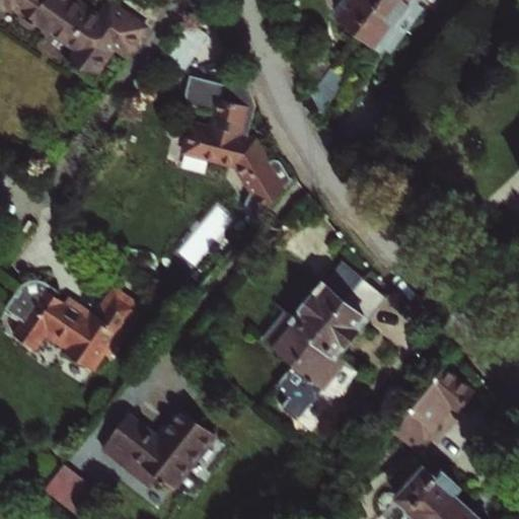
[(1,0),(3,9),(17,7),(23,12),(25,20),(34,26),(44,25),(81,51),(73,62),(76,64),(78,70),(86,76),(92,75),(95,77),(118,47),(130,56),(148,29),(115,7),(105,21),(79,4),(82,0),(1,0)]
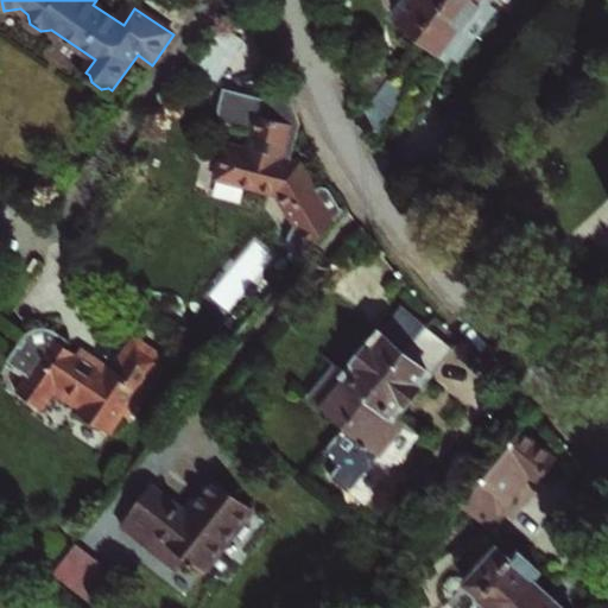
[(448,56),(488,0),(410,0),(397,18),(448,56)]
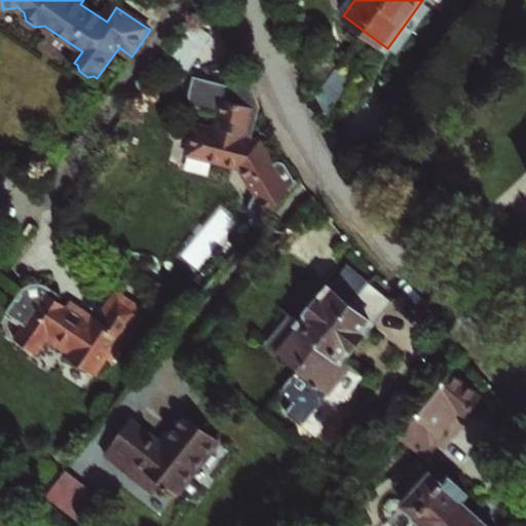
[(329,47),(300,60),(306,75),(336,63),(329,47)]
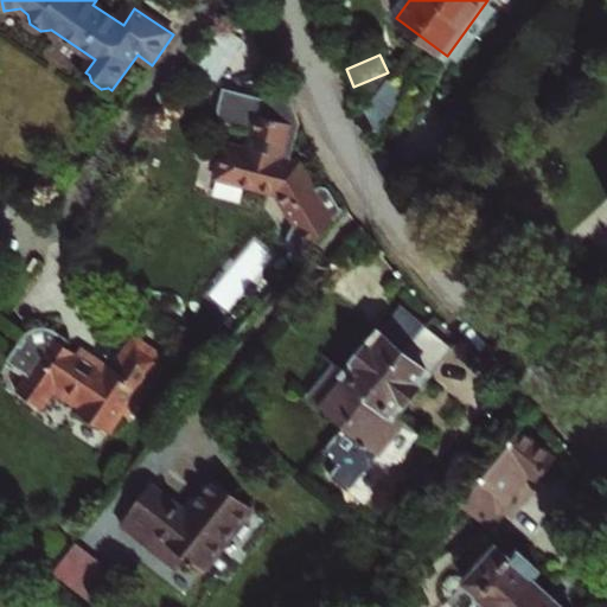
[(376,131),(406,93),(389,80),(366,112),(376,131)]
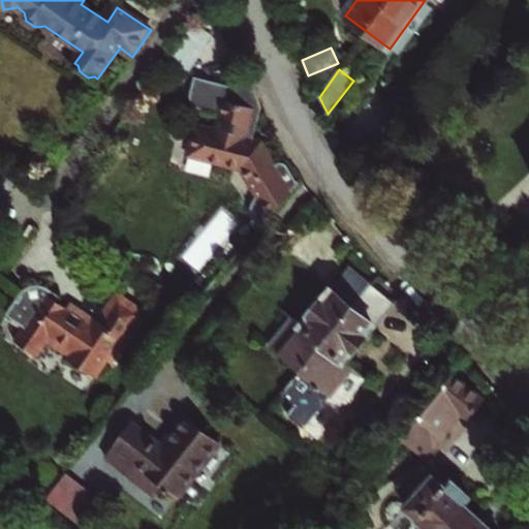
[(245,82),(223,89),(185,83),(182,102),(183,106),(183,109),(187,113),(191,115),(195,116),(216,119),(214,136),(195,133),(190,162),(243,172),(259,198),(253,207),(251,213),(251,218),(255,221),(261,226),(298,183),(285,163),(283,163),(281,162),(279,163),(274,165),(260,145),(254,144),(259,107),(245,82)]
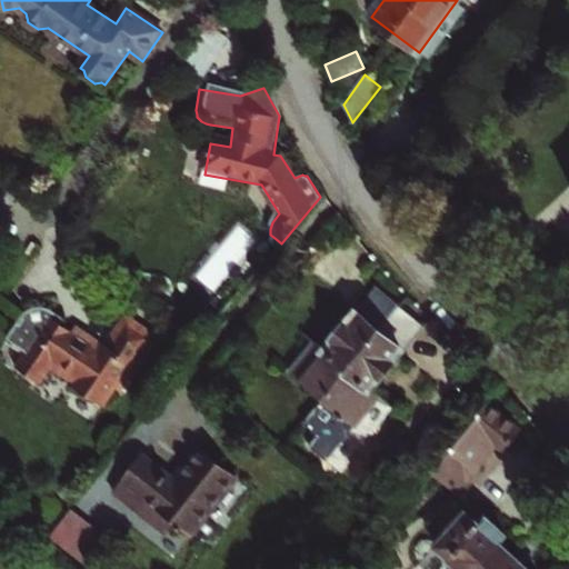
[(210,291),(256,242),(238,227),(193,276),(210,291)]
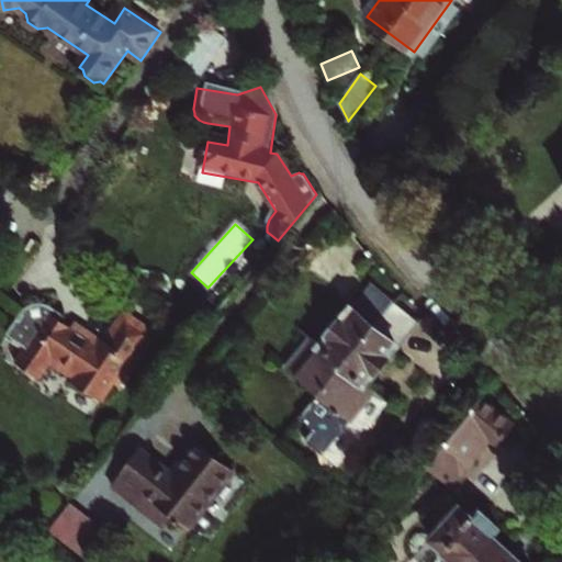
[(288,367),(321,393),(395,302),(372,283),(322,346),(312,338),(288,367)]
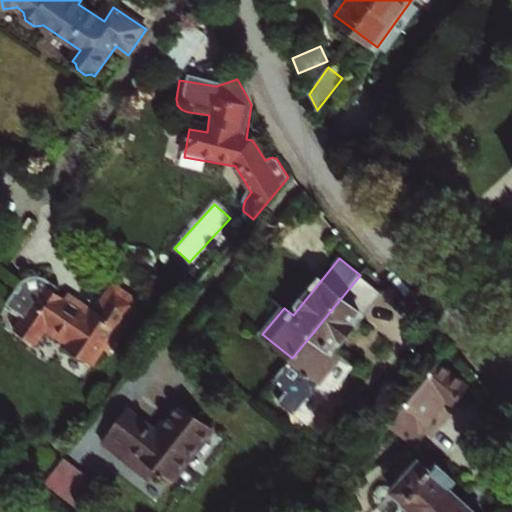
[(360,275),(292,358),(322,383),(343,356),(334,349),(381,292),(360,275)]
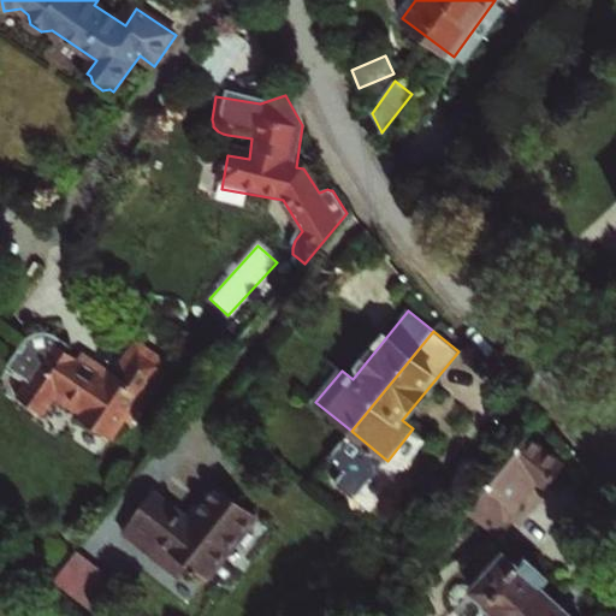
[(166,372),(135,350),(112,380),(82,359),(77,365),(65,357),(69,350),(49,336),(37,335),(30,336),(24,339),(3,372),(13,380),(22,386),(13,396),(41,415),(51,403),(73,420),(73,422),(105,444),(119,425),(125,428),(166,372)]
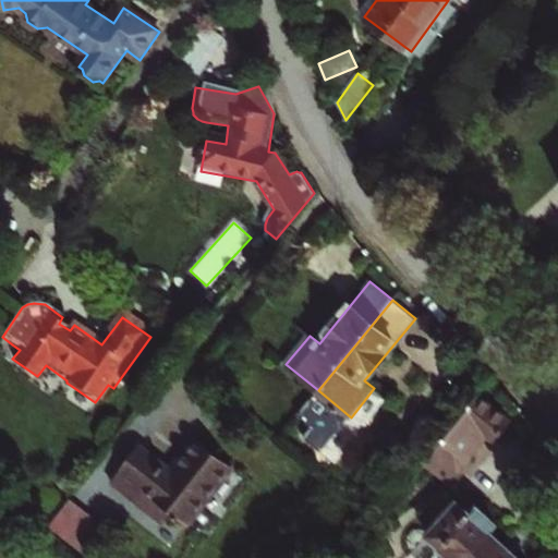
[(509,421),(478,397),(425,463),(449,483),(487,436),(494,441),(509,421)]
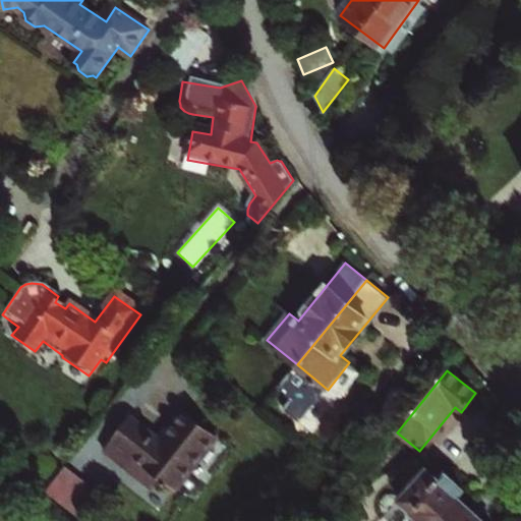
[(159,442),(129,417),(103,451),(150,488),(158,478),(173,490),(217,437),(184,410),(159,442)]
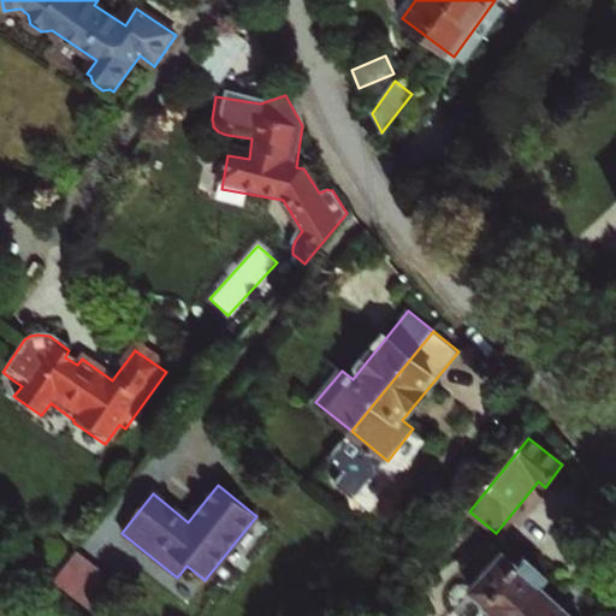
[(520,568),(511,560),(478,597),(498,615),(574,615),(542,586),(548,579),(527,560),(520,568)]
